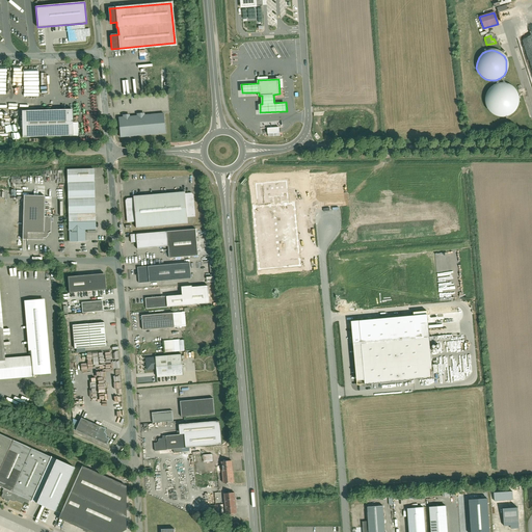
[(487,110),(491,114),(497,116),(502,117),(507,116),(512,113),(516,109),(519,104),(519,98),(516,91),(513,87),(508,84),(502,83),(497,83),(491,86),(487,89),(485,95),(484,100),(485,106),(487,110)]
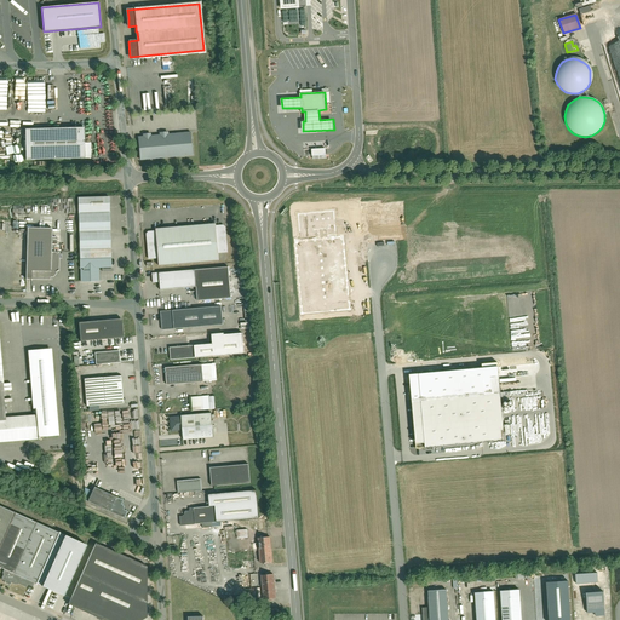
[(26,131),(26,160),(84,159),(82,142),(82,130),(26,131)]
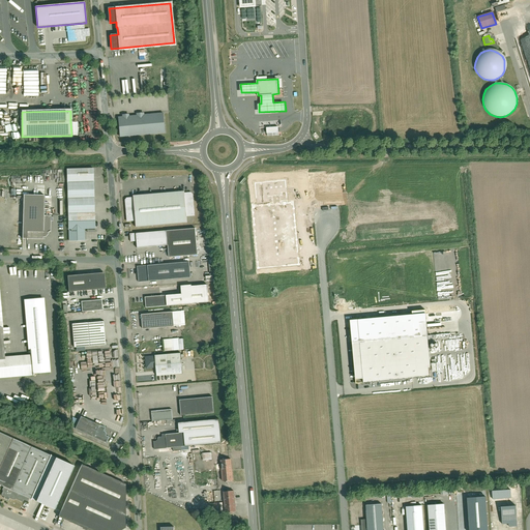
[(119,137),(165,133),(164,114),(144,115),(144,113),(137,113),(137,116),(129,117),(128,114),(121,115),(121,117),(117,118),(119,137)]
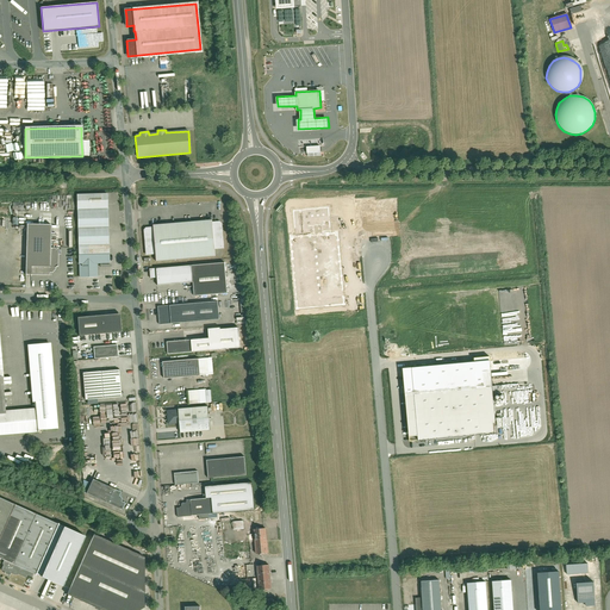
[(307,156),(321,156),(319,147),(306,147),(307,156)]
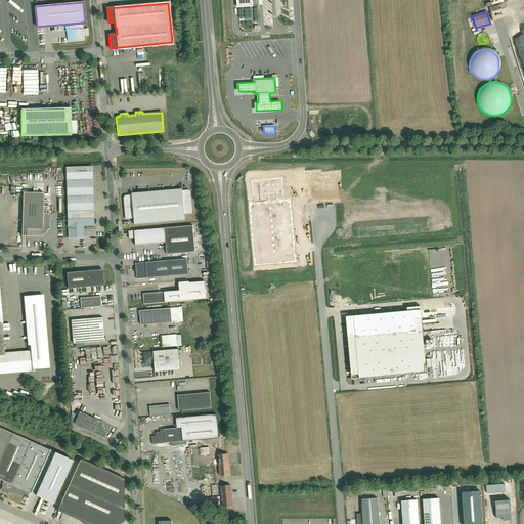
[(66,168),(68,237),(83,237),(83,225),(93,225),(92,167),(66,168)]
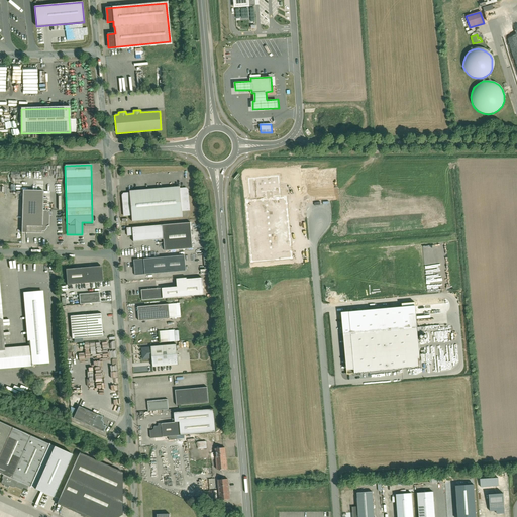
[(180,186),(128,190),(129,192),(123,193),(121,194),(123,216),(131,216),(132,220),(182,216),(181,210),(189,210),(188,189),(186,188),(180,188),(180,186)]
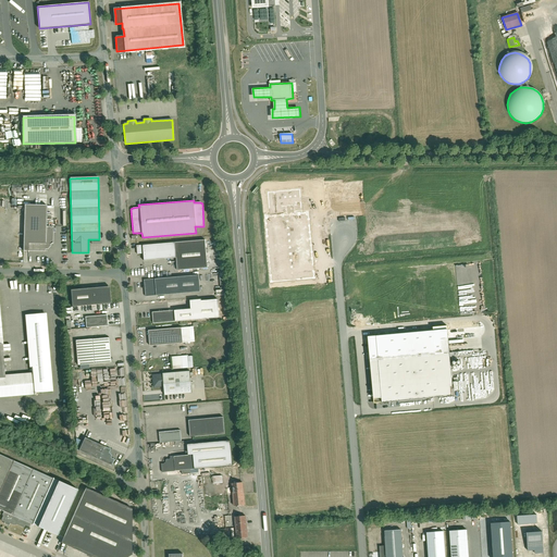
[(45,208),(24,207),(25,250),(41,250),(48,246),(52,240),(53,227),(46,226),(45,208)]
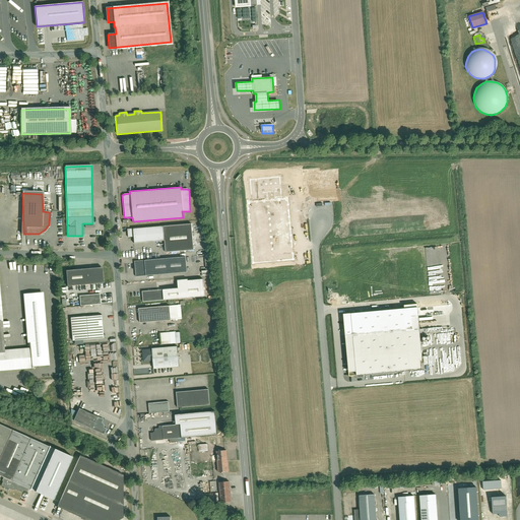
[(191,225),(165,228),(166,242),(167,252),(193,250),(191,225)]
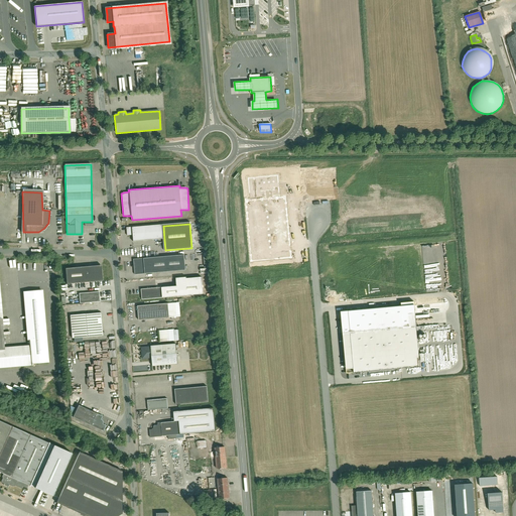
[(164,240),(163,226),(128,228),(129,238),(134,237),(135,242),(164,240)]
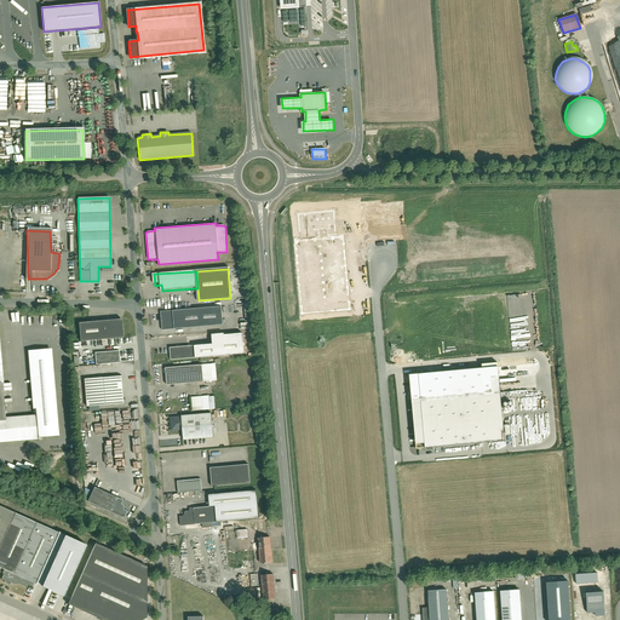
[(220,306),(160,311),(161,329),(222,325),(220,306)]
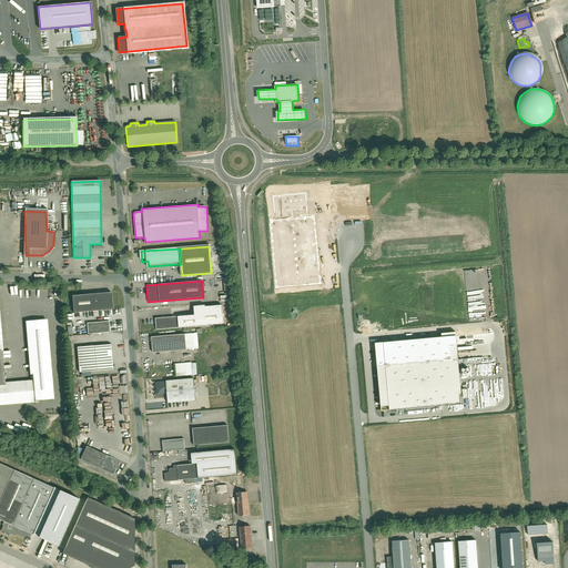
[(73,311),(112,308),(111,292),(72,294),(73,311)]
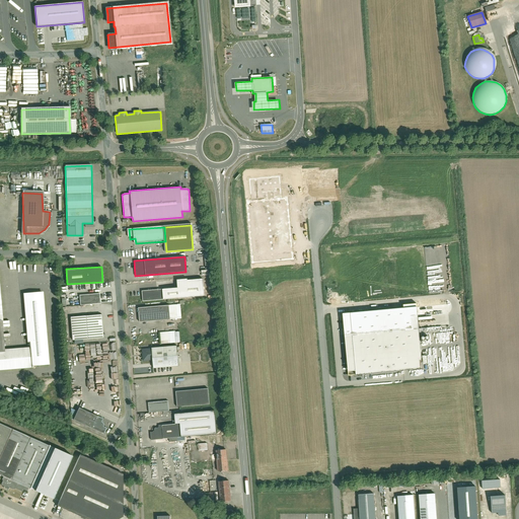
[(178,289),(164,290),(164,299),(205,297),(204,280),(188,281),(188,280),(177,281),(178,289)]
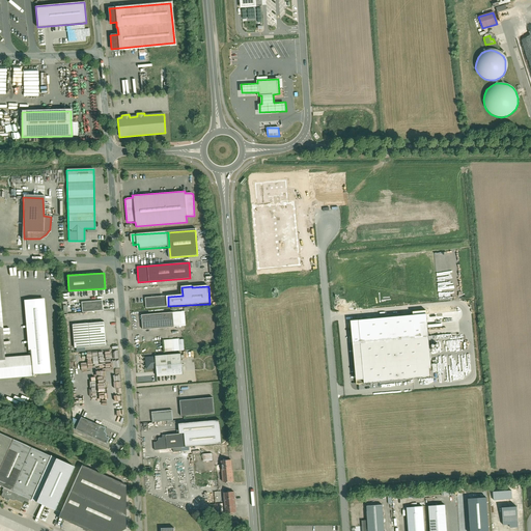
[(168,297),(146,298),(146,308),(168,306),(168,297)]
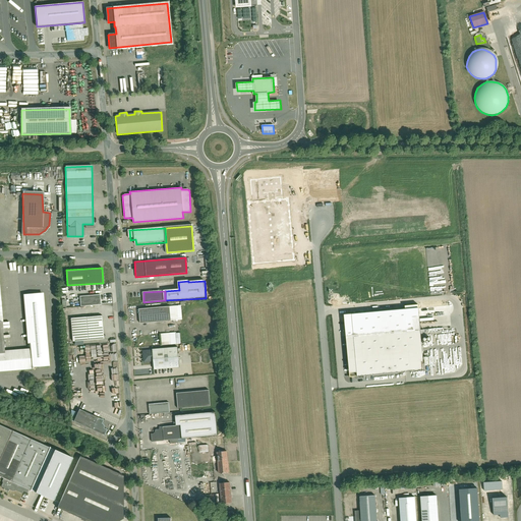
[(30,344),(32,368),(50,367),(43,293),(23,295),(27,344),(30,344)]
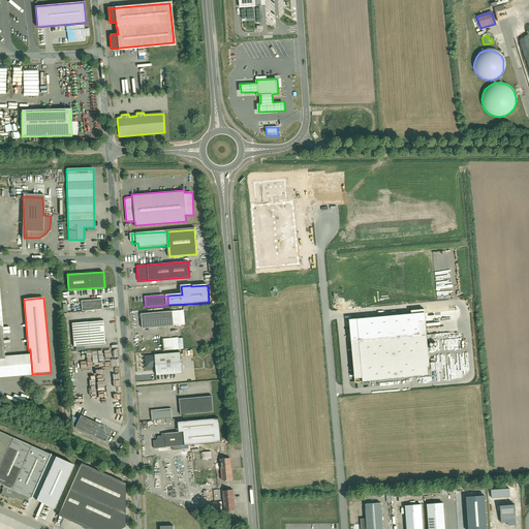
[(82,312),(102,310),(101,300),(81,302),(81,303),(82,310),(82,312)]
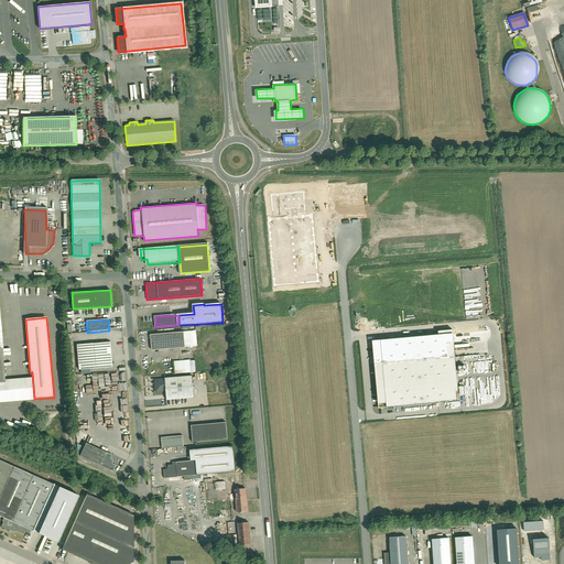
[(186,332),(151,334),(152,350),(187,348),(186,332)]
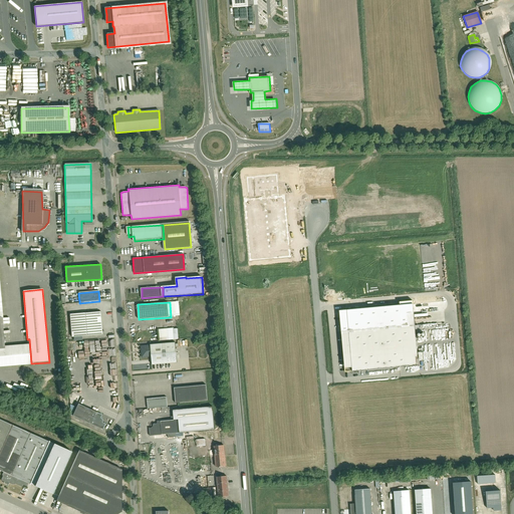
[(0,366),(30,363),(28,345),(4,347),(0,304),(0,366)]
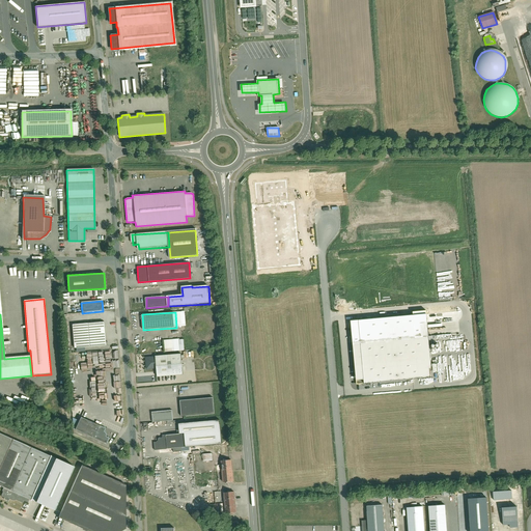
[(75,345),(104,344),(102,324),(74,325),(75,345)]
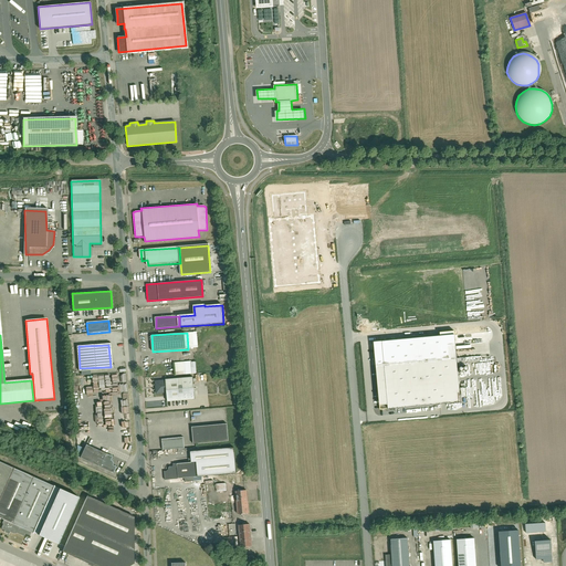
[(442,359),(377,366),(380,410),(462,402),(457,345),(441,346),(442,359)]
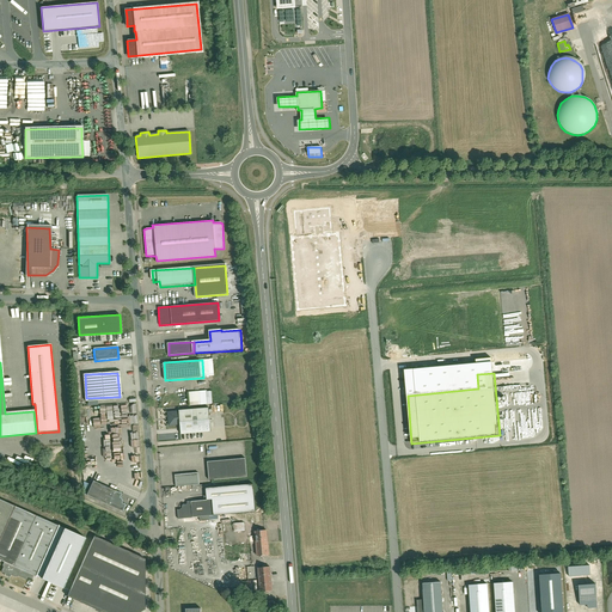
[(189,405),(212,404),(210,391),(188,392),(189,405)]
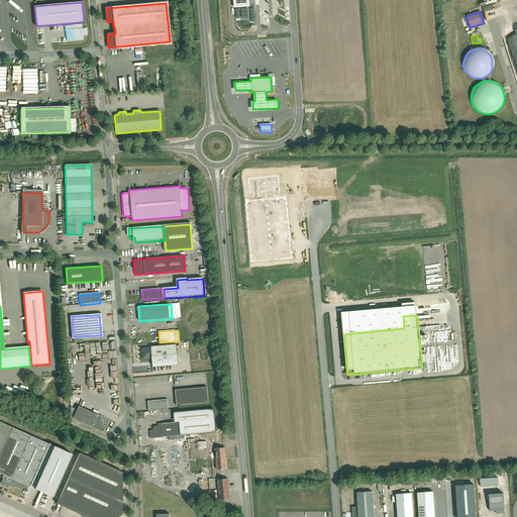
[(177,364),(175,345),(140,349),(141,358),(153,357),(154,366),(177,364)]
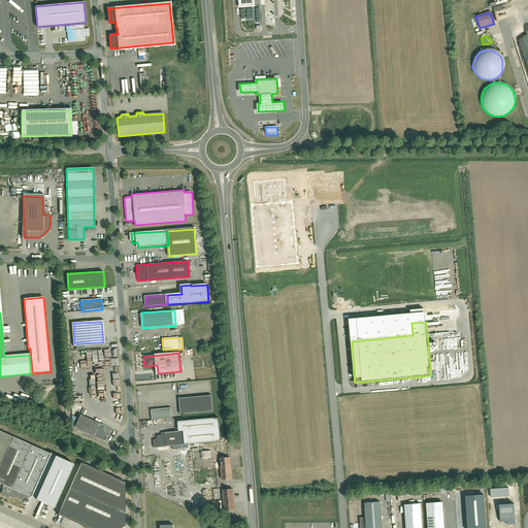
[(213,397),(180,400),(182,416),(215,413),(213,397)]
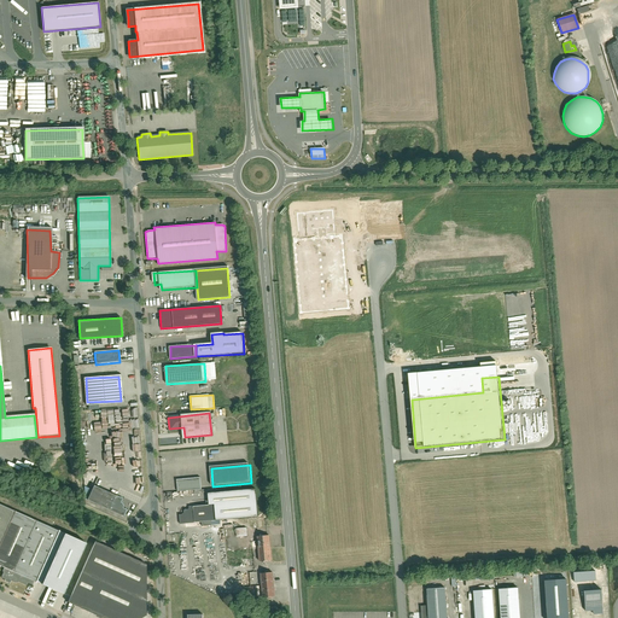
[(178,490),(200,488),(199,477),(176,479),(178,490)]
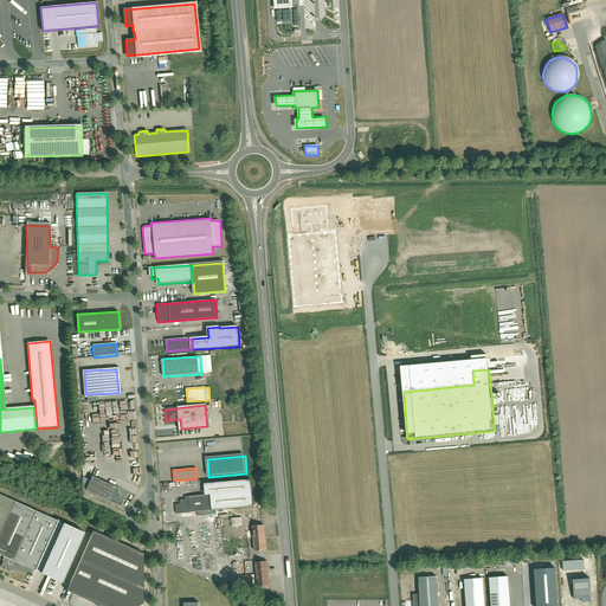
[(81,488),(120,504),(123,497),(118,495),(120,491),(92,478),(91,482),(85,478),(84,479),(81,488)]
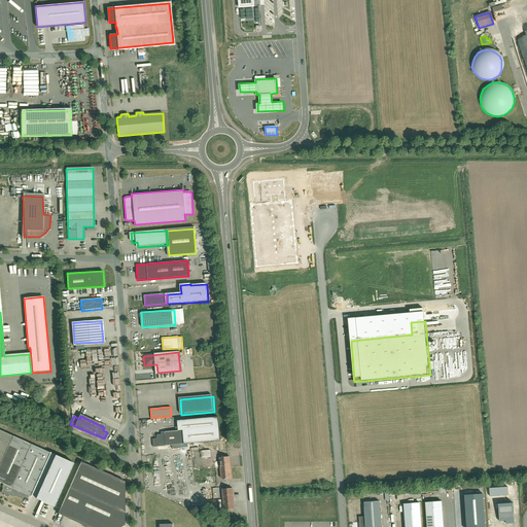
[(151,443),(152,450),(218,444),(216,421),(176,424),(177,434),(160,435),(161,437),(154,438),(155,443),(151,443)]
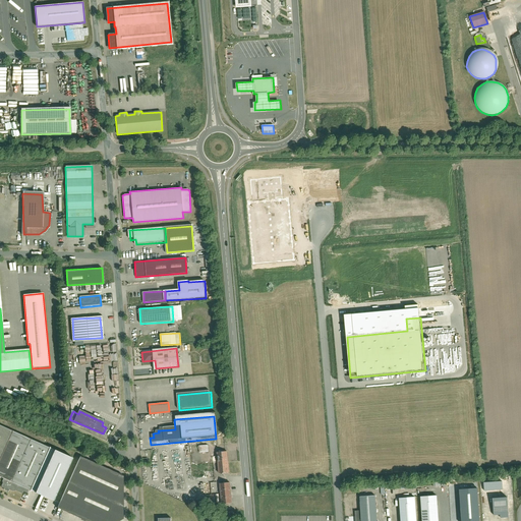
[(0,477),(3,479),(0,486),(0,488),(7,491),(9,488),(20,494),(23,487),(54,502),(72,461),(0,428),(0,477)]
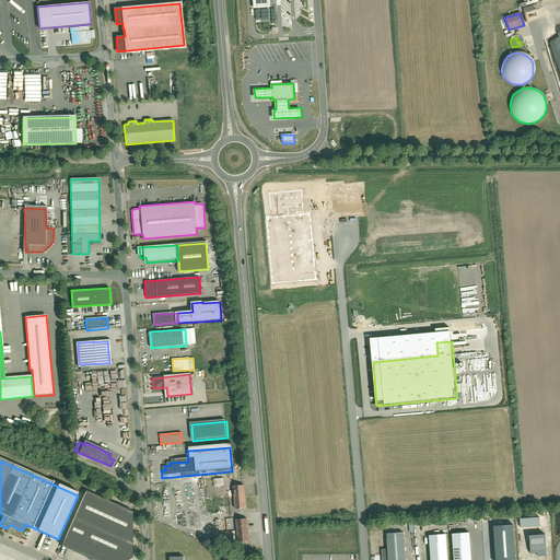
[(234,489),(237,509),(245,508),(243,488),(234,489)]
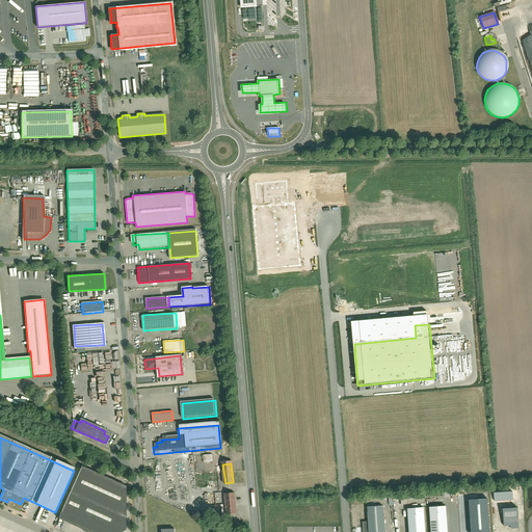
[(81,466),(62,508),(58,520),(84,531),(124,531),(126,531),(126,486),(81,466)]
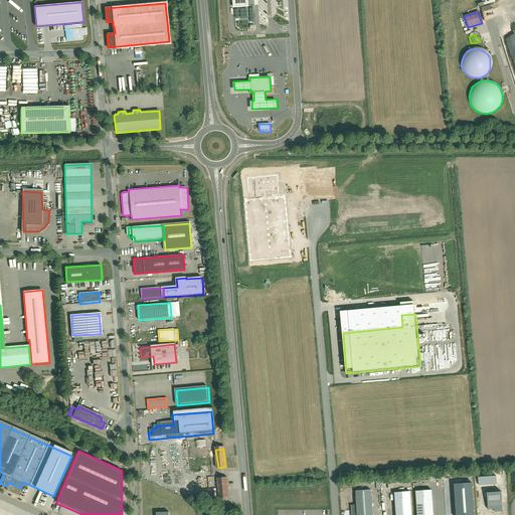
[(218,481),(219,499),(227,498),(226,480),(218,481)]
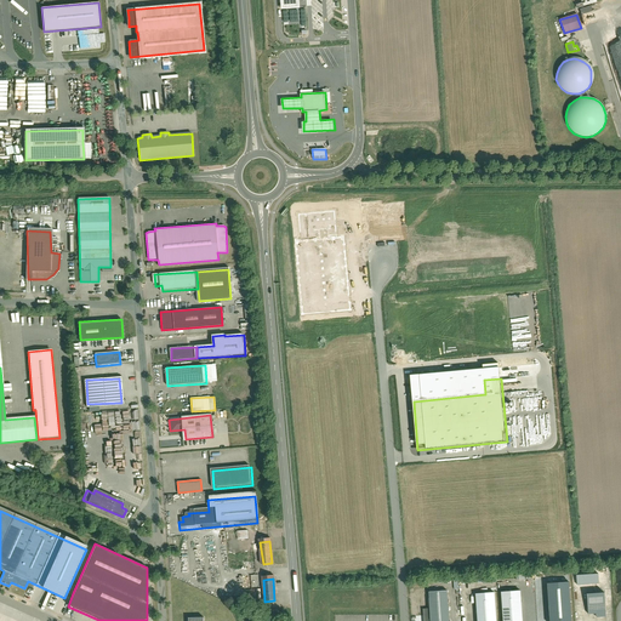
[(446,620),(445,591),(427,592),(428,608),(422,608),(422,620),(446,620)]
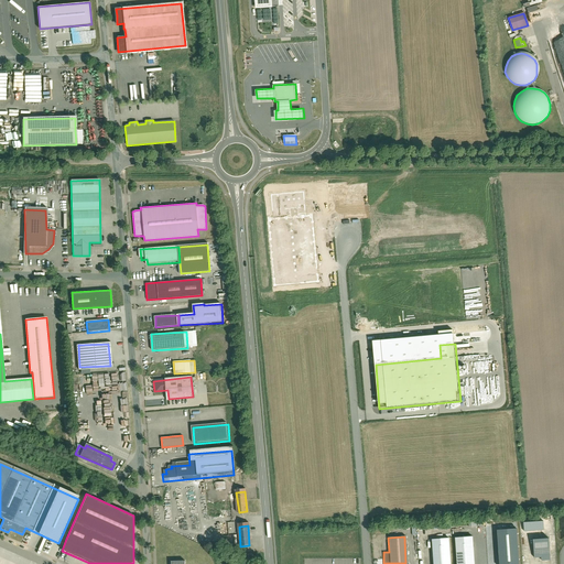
[(474,563),(473,538),(455,539),(456,563),(474,563)]
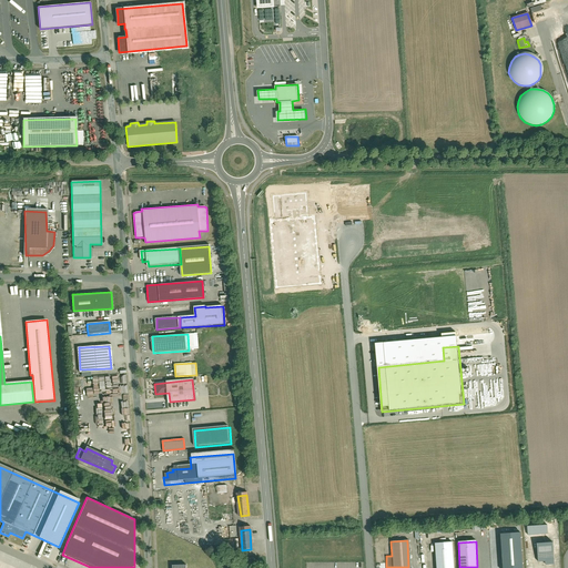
[(454,567),(453,543),(434,544),(436,567),(454,567)]
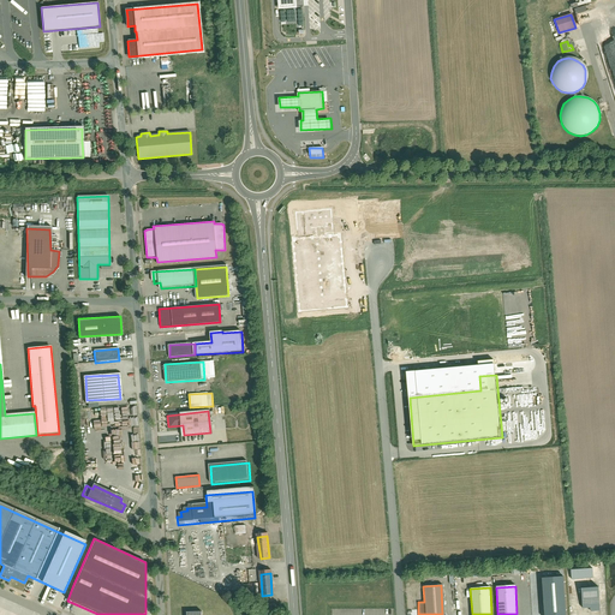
[(598,589),(581,590),(583,609),(590,608),(590,613),(601,611),(598,589)]
